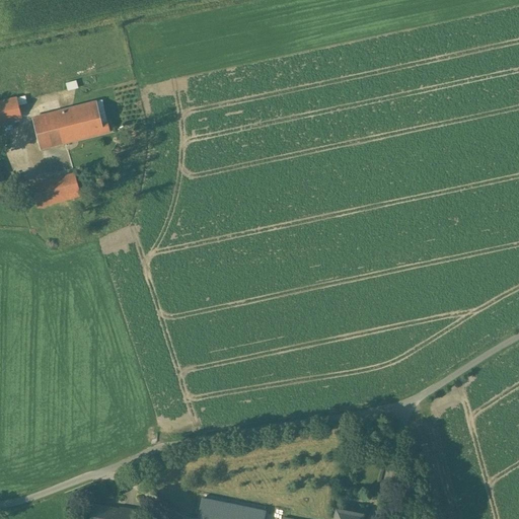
[(79,79),(68,81),(70,89),(80,86),(79,79)]
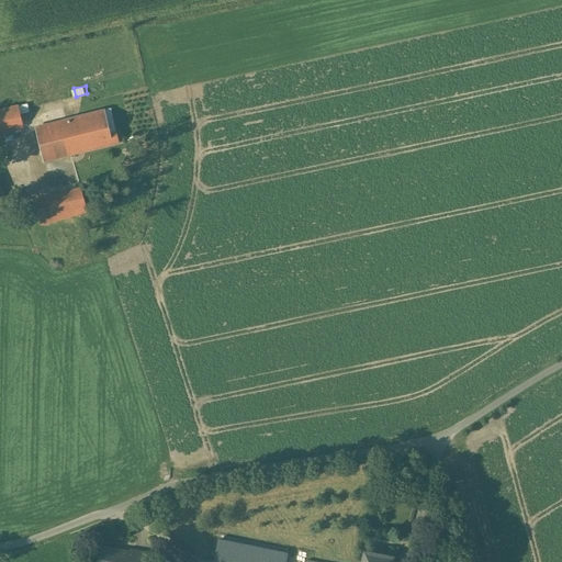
[(25,104),(19,105),(20,114),(27,112),(26,109),(25,104)]
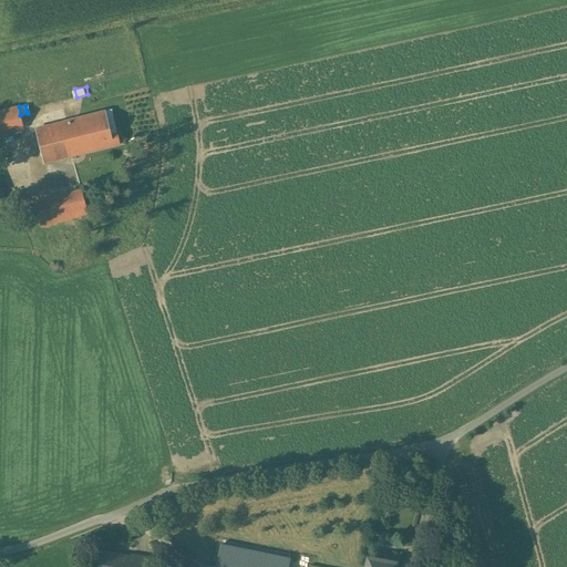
[(18,106),(0,110),(0,133),(23,127),(20,115),(19,106),(18,106)]
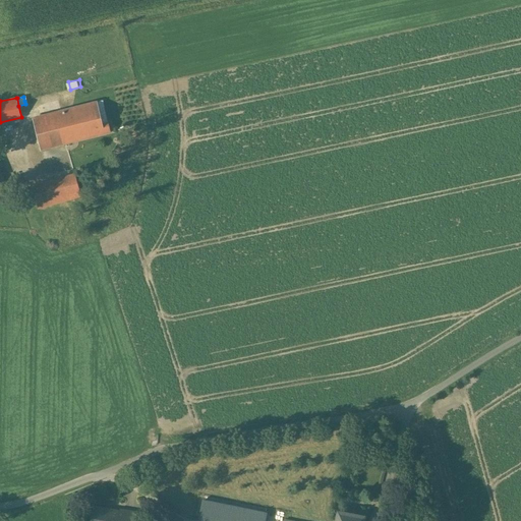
[(66,109),(33,118),(40,149),(78,139),(104,133),(102,123),(108,122),(103,100),(66,109)]
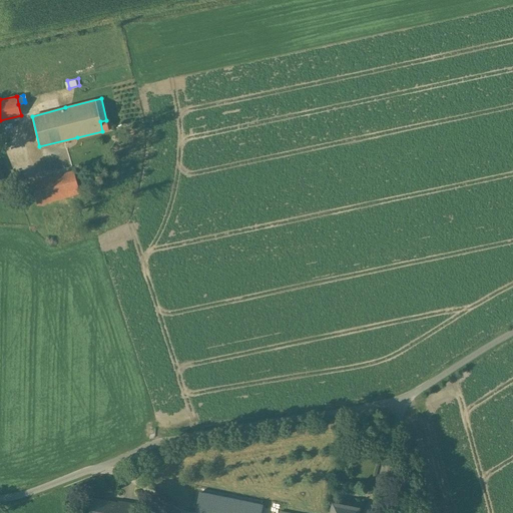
[(106,120),(100,121),(102,131),(108,129),(106,120)]
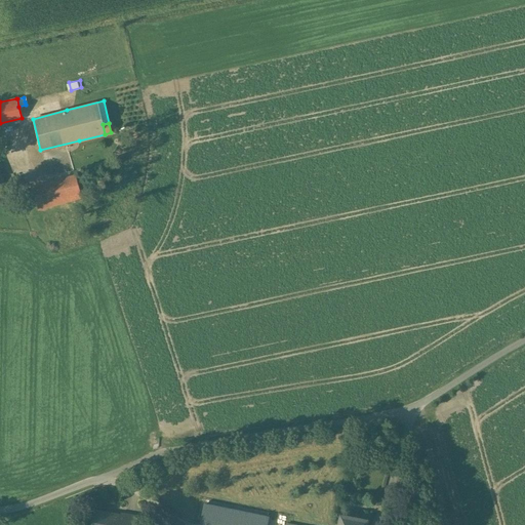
[(0,200),(9,197),(0,174),(0,200)]
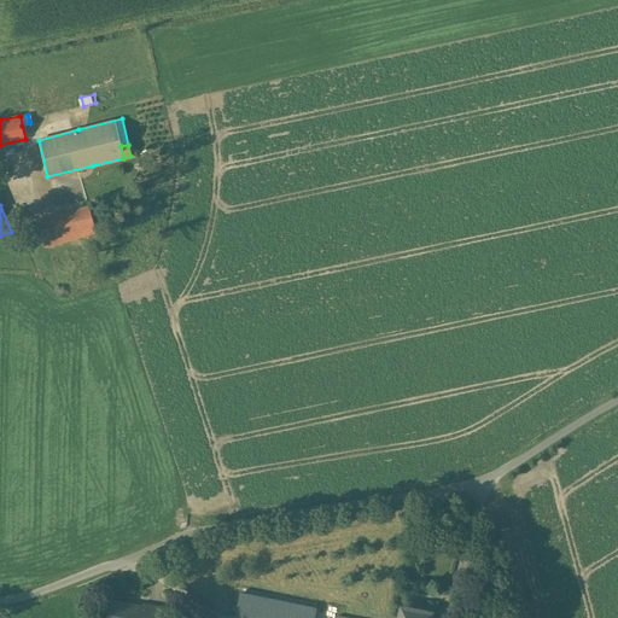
[(88,205),(38,221),(45,246),(95,231),(88,205)]
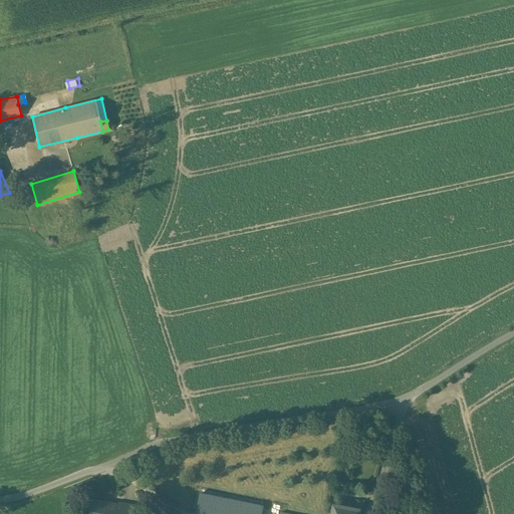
[(201,493),(197,513),(259,513),(261,505),(201,493)]
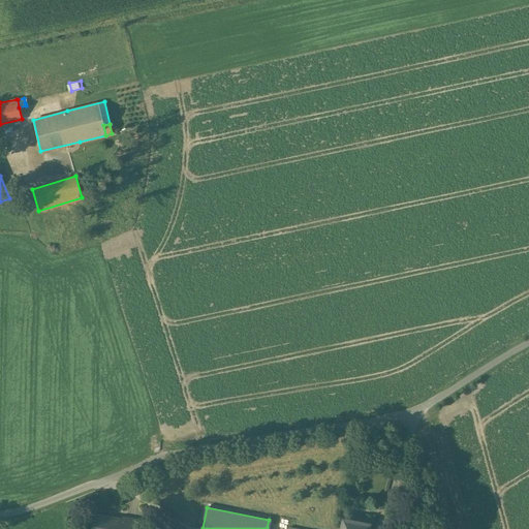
[(121,519),(95,514),(92,528),(134,528),(136,520),(127,519),(127,520),(121,519)]
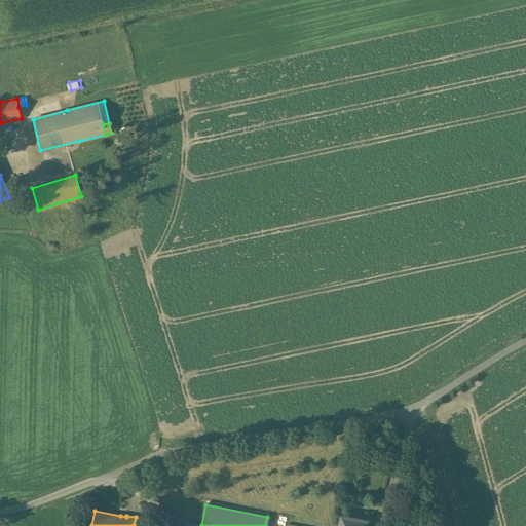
[(366,525),(368,520),(340,515),(338,525),(366,525)]
